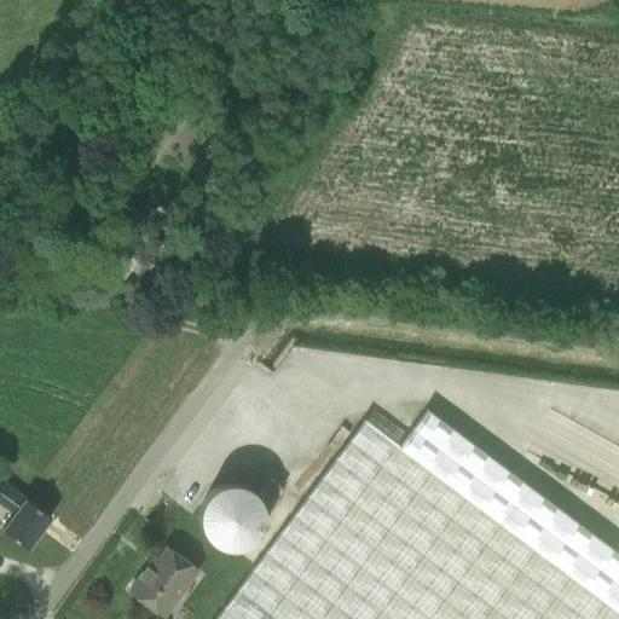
[(618,618),(618,553),(618,554),(427,410),(399,446),(365,420),(212,618),(618,618)]
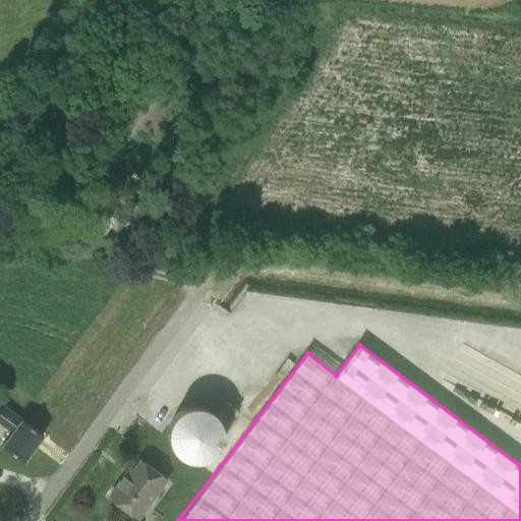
[(225,402),(216,414),(221,421),(223,429),(237,411),(225,402)]
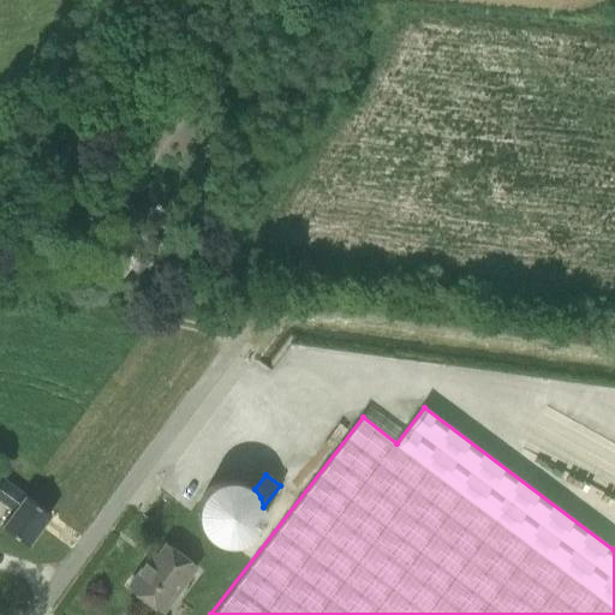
[(52,512),(25,494),(4,478),(0,483),(0,499),(15,509),(4,525),(29,543),(52,512)]
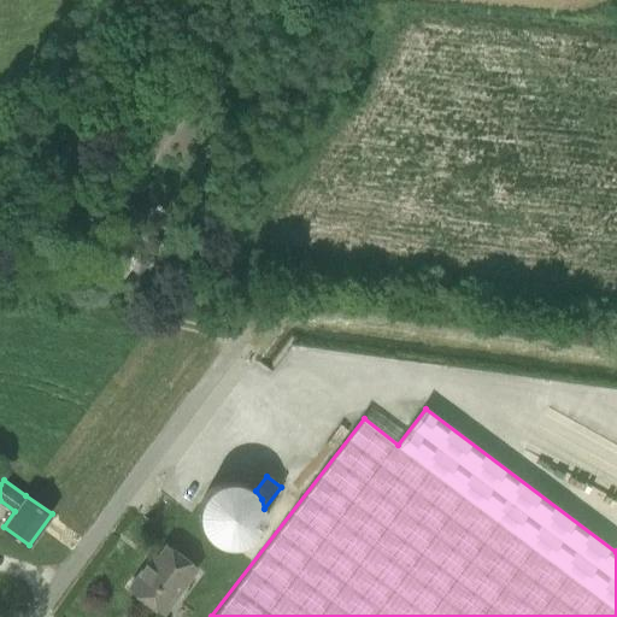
[(154,553),(130,587),(164,612),(197,566),(169,546),(160,558),(154,553)]
